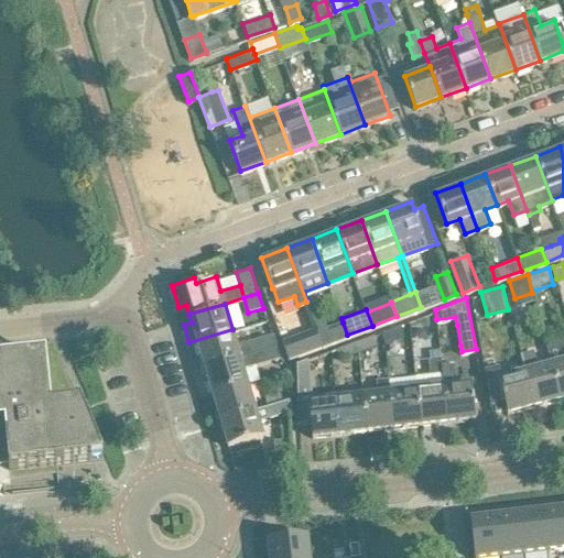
[(381,329),(386,341),(386,343),(404,337),(401,321),(381,329)]
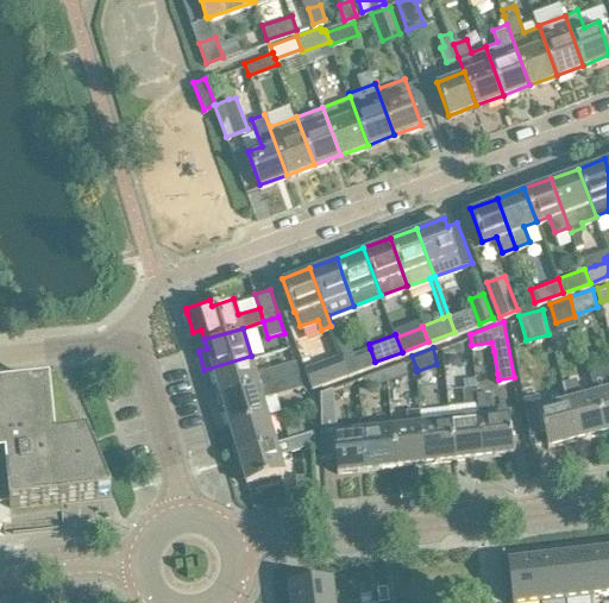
[(375,362),(370,349),(343,358),(349,372),(375,362)]
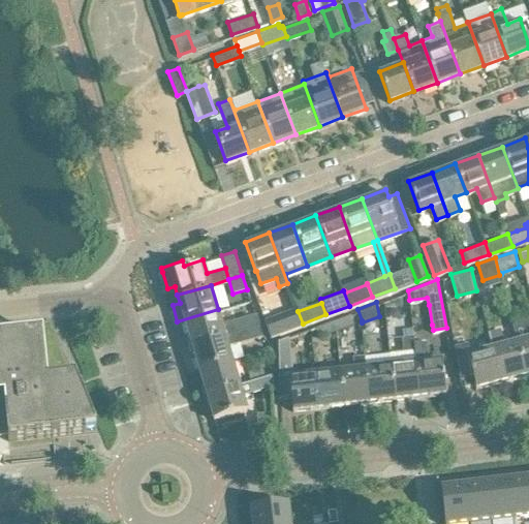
[(263,316),(270,333),(271,335),(303,324),(298,311),(296,305),(263,316)]
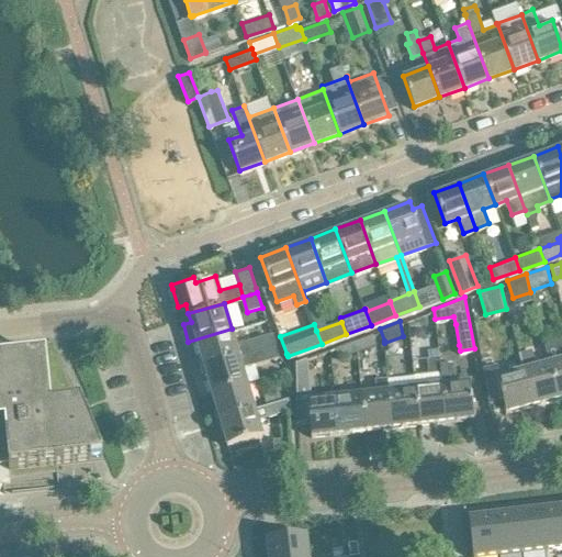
[(197,367),(276,344),(272,332),(235,343),(232,329),(188,342),(197,367)]
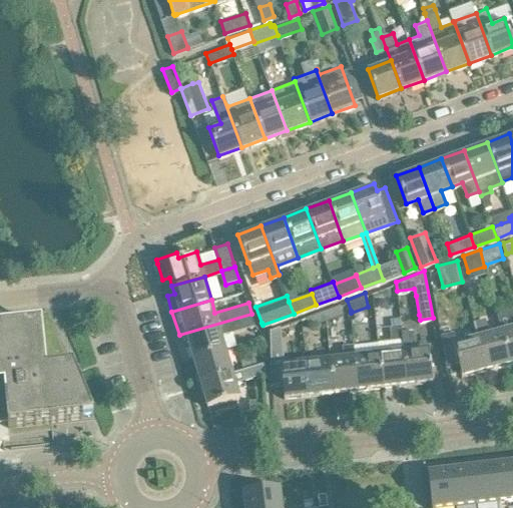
[(326,319),(343,312),(340,303),(325,308),(326,319)]
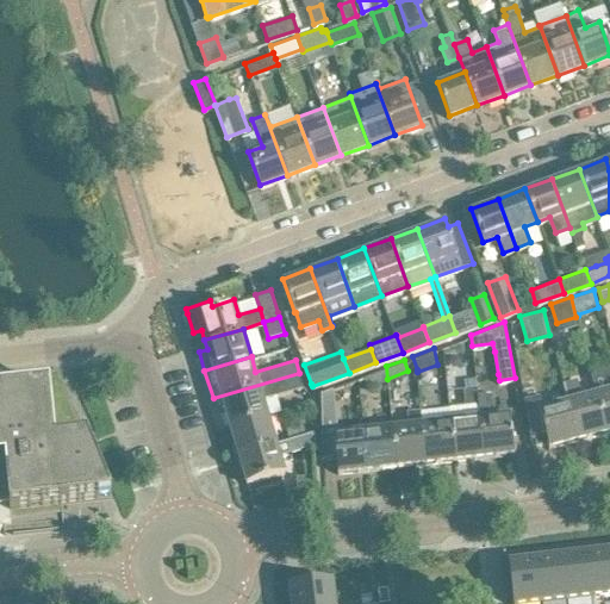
[(0,500),(8,499),(11,514),(62,508),(62,499),(112,493),(58,363),(0,369),(0,500)]
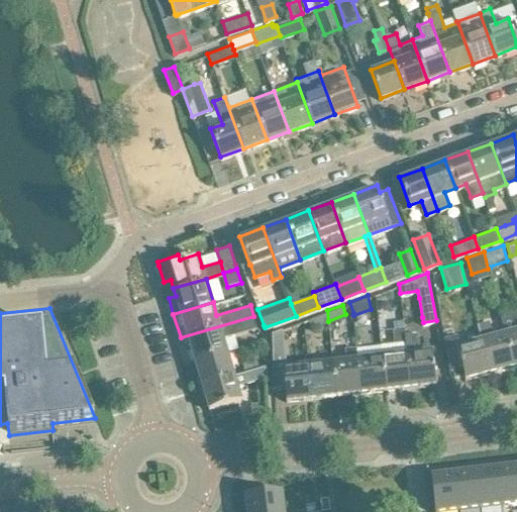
[(516,308),(500,313),(505,331),(514,365),(516,363),(516,308)]
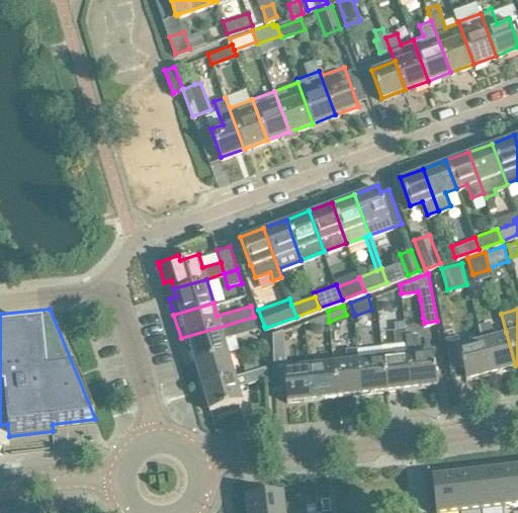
[(329,322),(328,311),(309,318),(312,328),(329,322)]
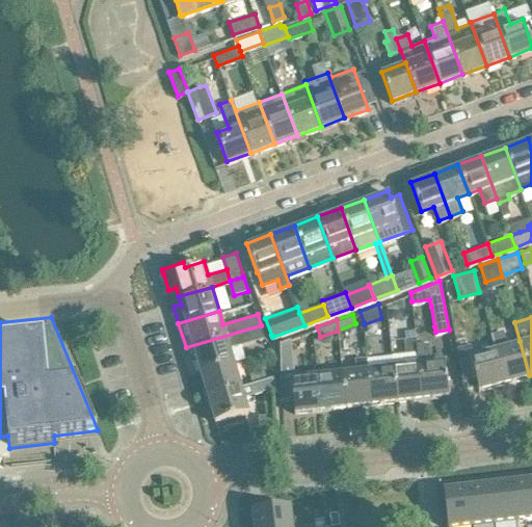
[(229,345),(264,336),(261,325),(186,347),(187,351),(194,349),(195,356),(189,358),(193,370),(200,368),(201,370),(234,360),(229,345)]
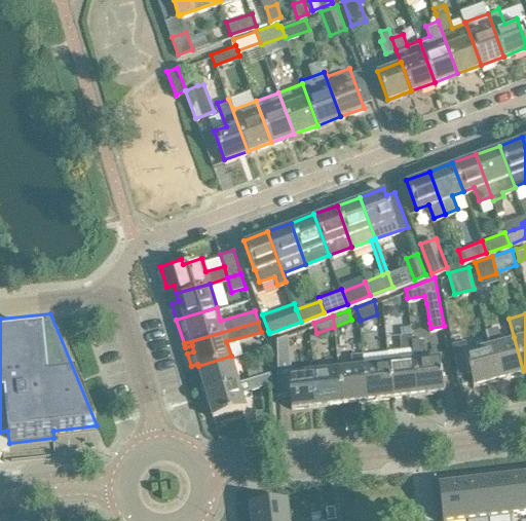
[(490,343),(489,344),(498,377),(523,371),(514,337),(501,340),(497,324),(485,327),(487,331),(486,331),(490,343)]
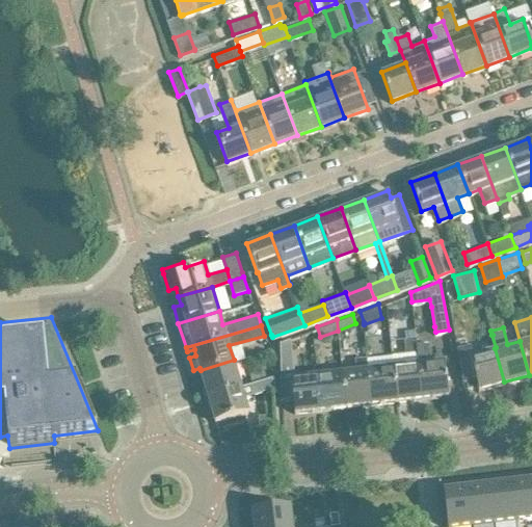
[(418,349),(417,341),(416,334),(403,335),(404,351),(417,350),(418,349)]
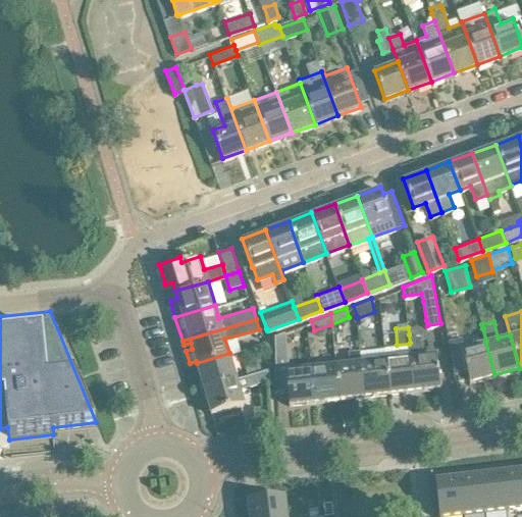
[(420,333),(409,334),(410,343),(409,344),(411,355),(414,390),(440,386),(436,353),(422,354),(420,333)]
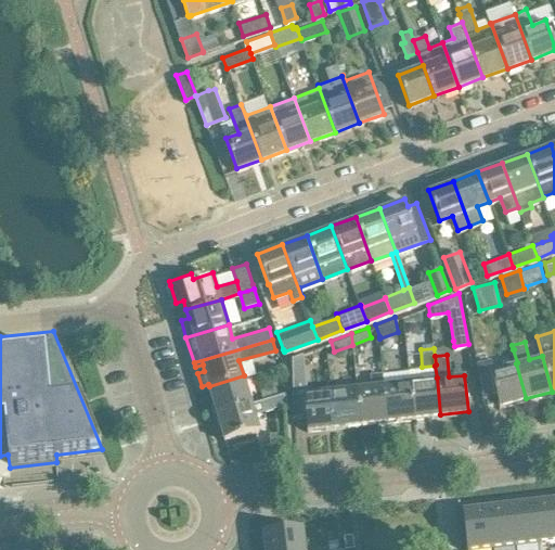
[(490,358),(475,362),(482,406),(502,400),(503,405),(526,398),(516,363),(493,369),(490,358)]
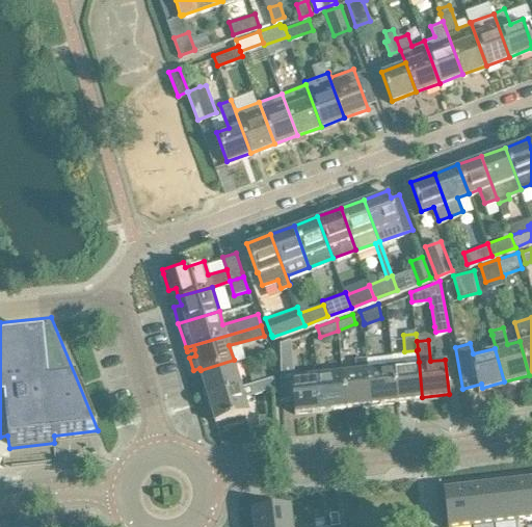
[(292,351),(278,353),(281,377),(281,394),(282,400),(293,400),(294,410),(294,411),(321,407),(317,373),(293,376),(292,351)]
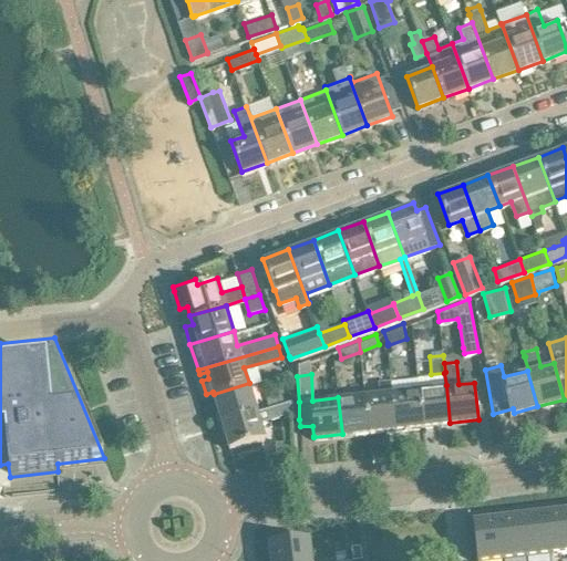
[(395,428),(392,392),(390,377),(378,380),(380,393),(364,394),(369,432),(395,428)]
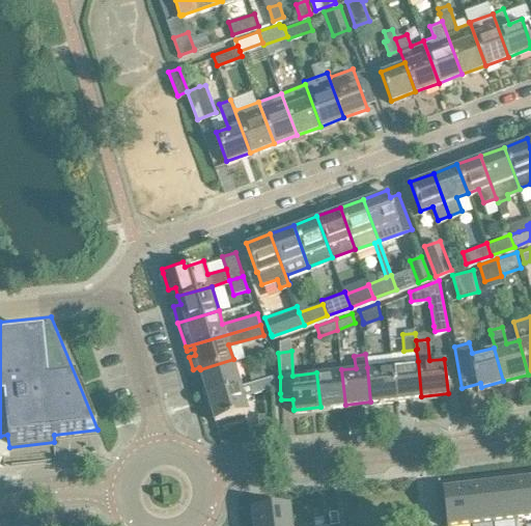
[(241,384),(233,359),(200,369),(207,393),(241,384)]
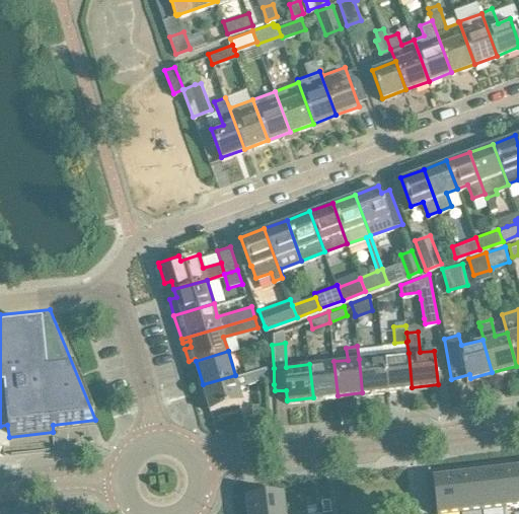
[(383,356),(387,389),(412,387),(409,353),(383,356)]
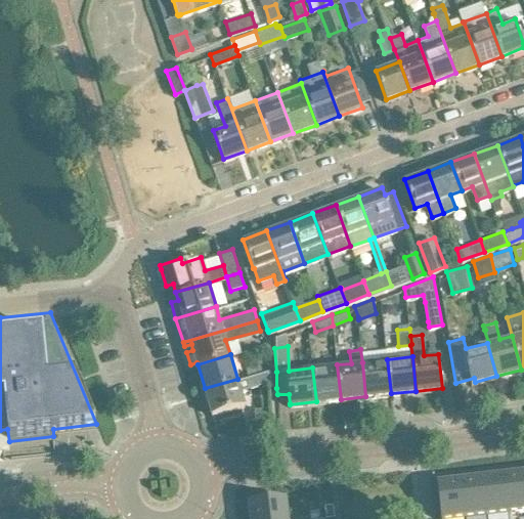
[(263,371),(260,359),(246,363),(248,376),(263,371)]
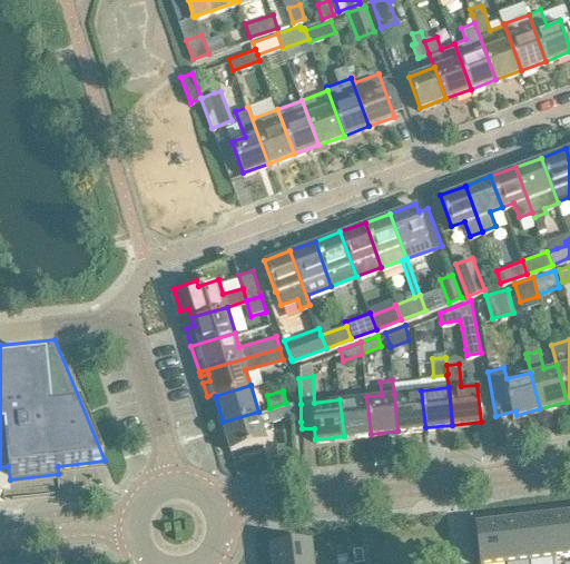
[(394,394),(397,431),(425,427),(421,391),(394,394)]
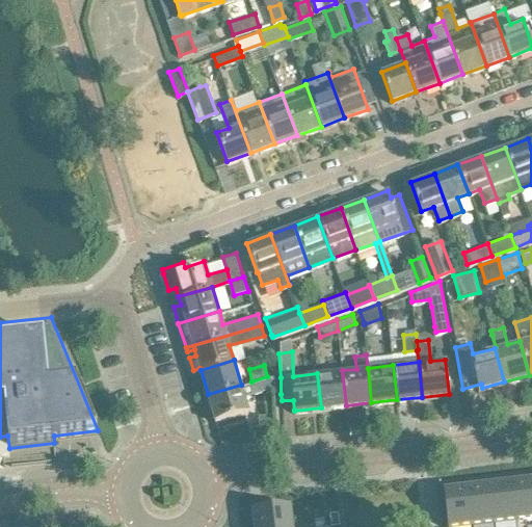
[(321,407),(346,405),(342,370),(317,373),(321,407)]
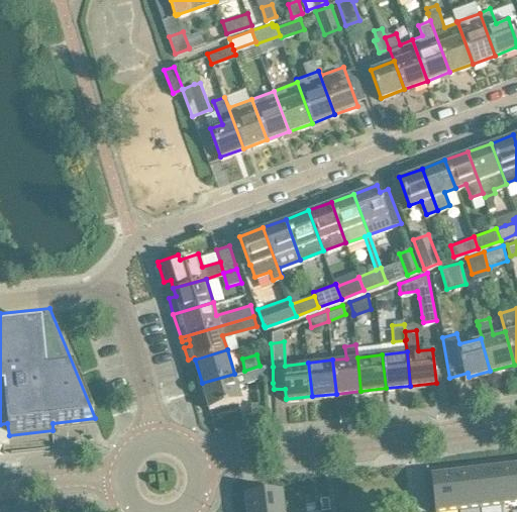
[(267,375),(267,364),(260,366),(244,371),(234,374),(202,383),(209,408),(241,398),(237,384),(267,375)]
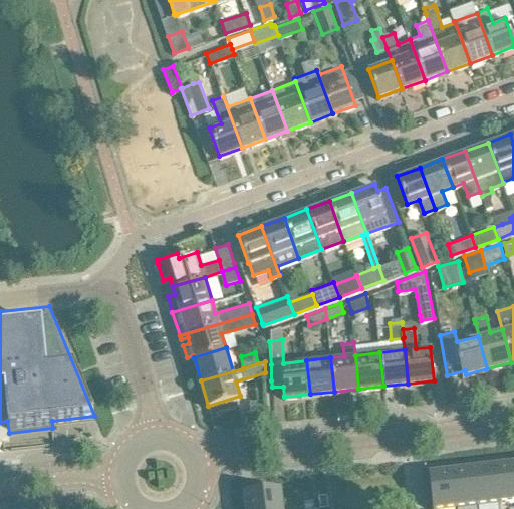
[(513,461),(494,463),(499,500),(513,498),(513,461)]
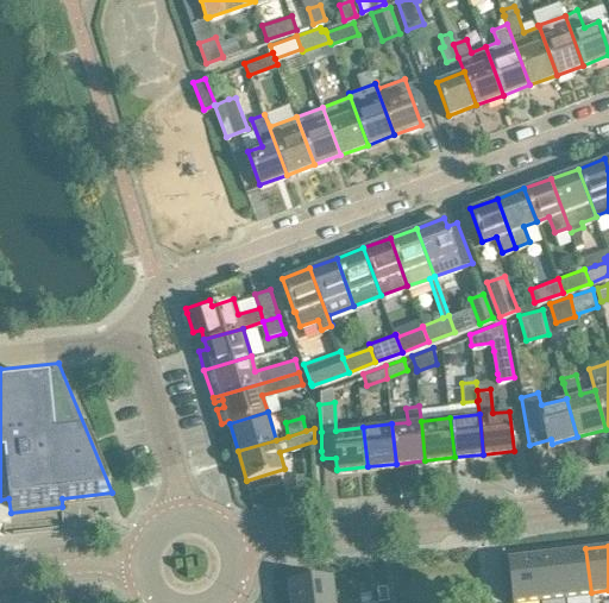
[(585,548),(560,552),(565,596),(591,592),(585,548)]
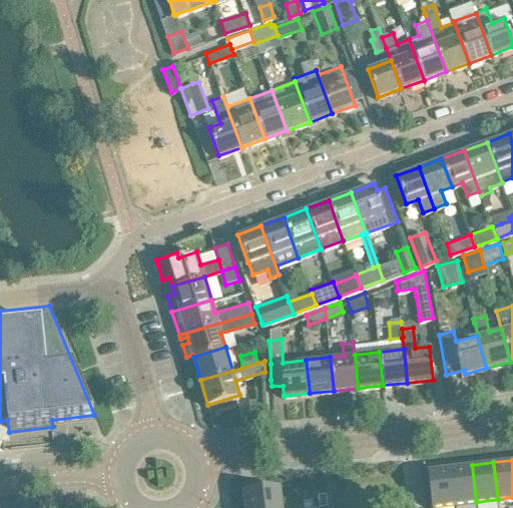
[(472,465),(450,467),(455,504),(476,502),(472,465)]
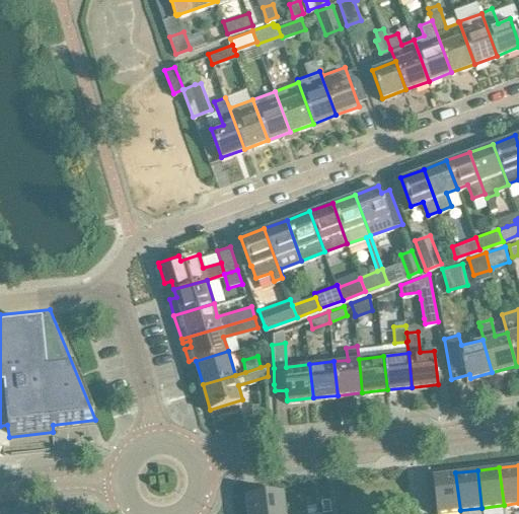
[(455,473),(433,475),(437,513),(459,510),(455,473)]
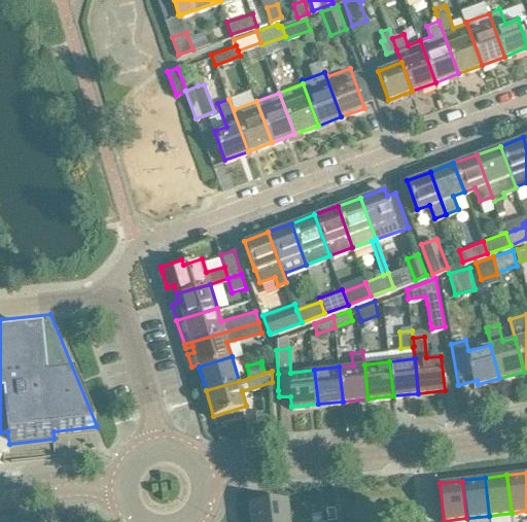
[(289,521),(287,499),(249,505),(251,521),(289,521)]
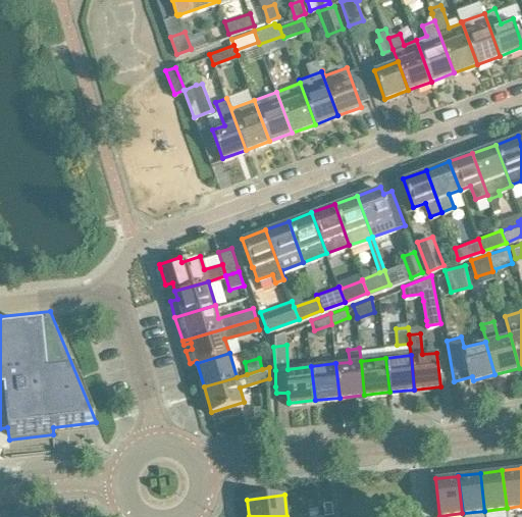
[(331,501),(323,502),(324,514),(333,513),(331,501)]
